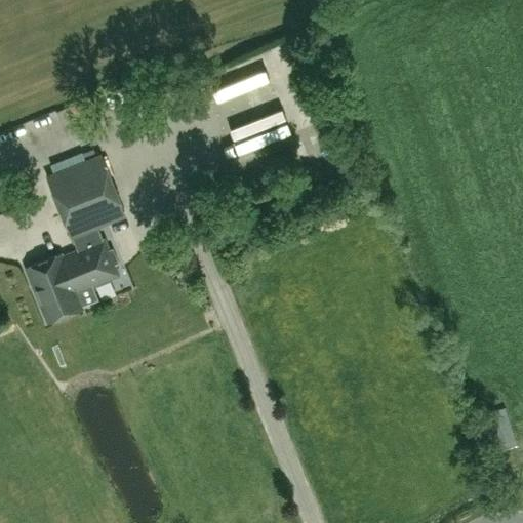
[(256,141),(278,133),(275,125),(291,120),(269,54),(231,68),(256,141)]
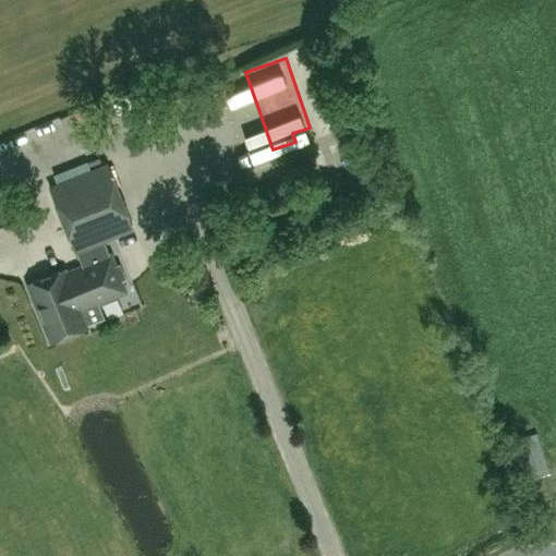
[(106,166),(48,189),(74,252),(101,240),(131,229),(106,166)]
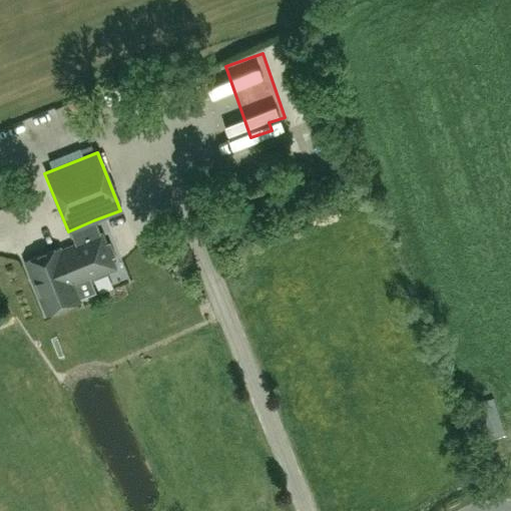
[(73,245),(59,251),(57,248),(24,263),(45,315),(79,302),(72,286),(113,269),(109,259),(113,258),(107,242),(104,244),(100,235),(99,235),(93,220),(68,231),(73,245)]
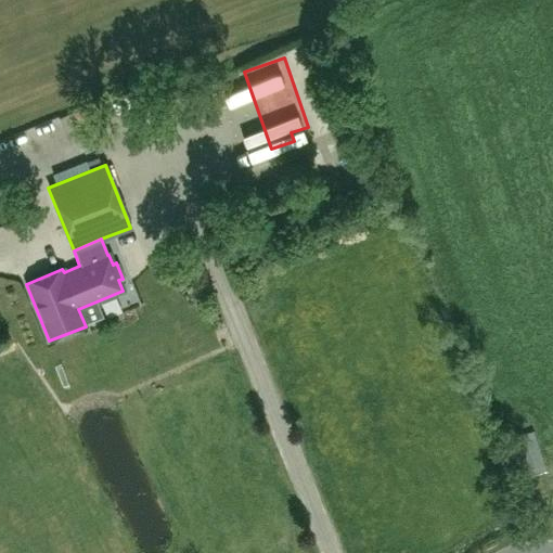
[(532,432),(503,440),(515,480),(545,472),(532,432)]
